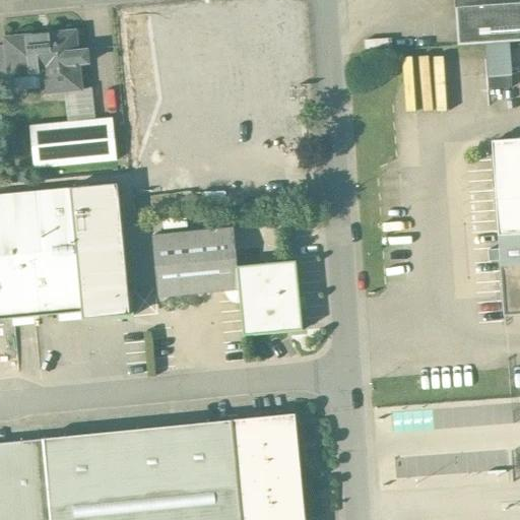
[(519,0),(455,0),(456,8),(519,3),(519,0)]
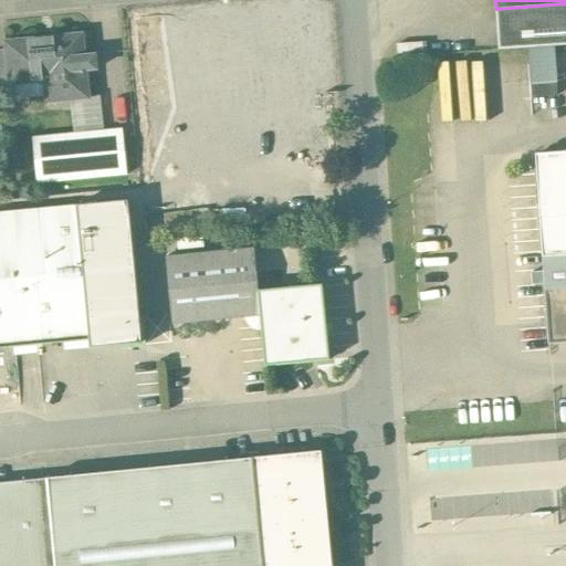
[(565,3),(496,9),(499,50),(565,44),(565,3)]
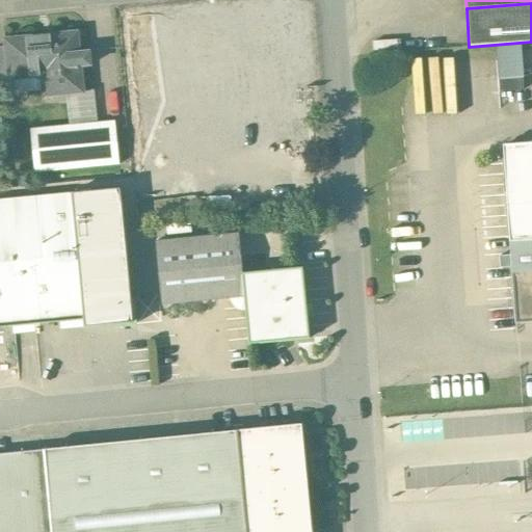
[(77,33),(6,41),(10,78),(48,74),(50,95),(82,91),(77,33)]
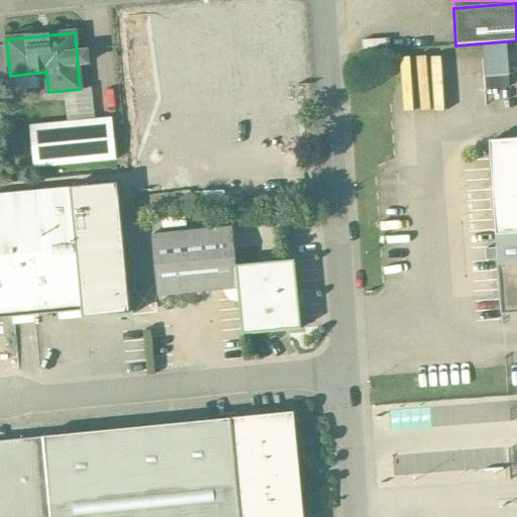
[(111,119),(30,126),(34,167),(115,159),(112,119),(111,119)]
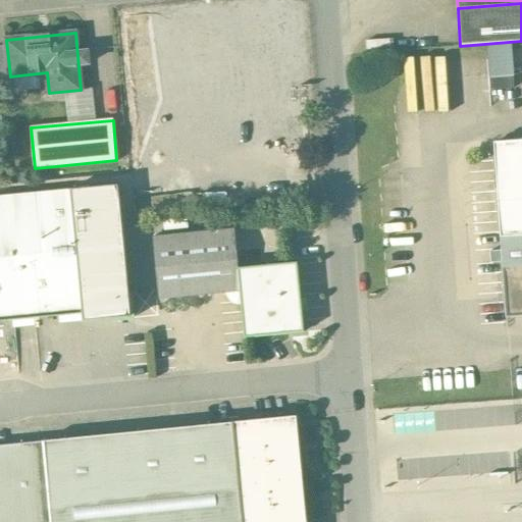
[(521,140),(494,142),(498,190),(497,190),(502,250),(490,251),(491,263),(503,262),(506,317),(521,316),(521,140)]
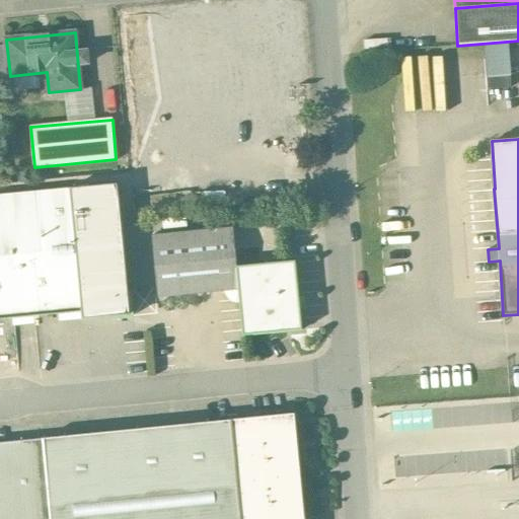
[(118,183),(70,189),(82,311),(82,318),(115,315),(115,319),(117,319),(117,318),(133,316),(131,293),(133,293),(132,291),(128,292),(118,183)]
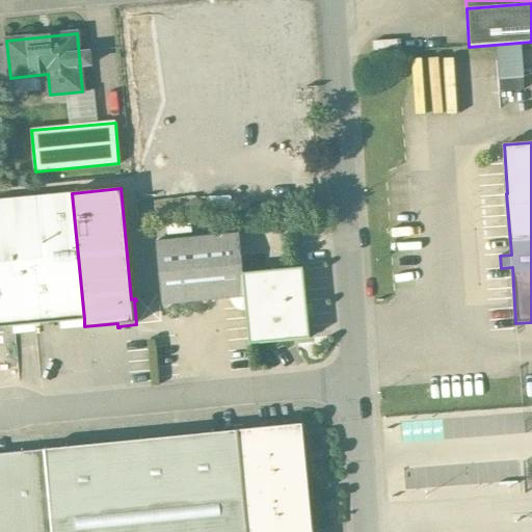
[(72,193),(0,200),(0,327),(84,319),(72,193)]
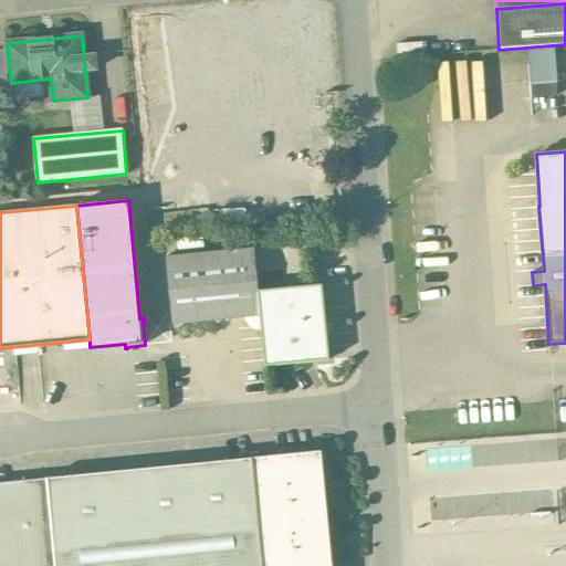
[(254,249),(166,257),(173,324),(260,315),(261,315),(259,291),(254,249)]
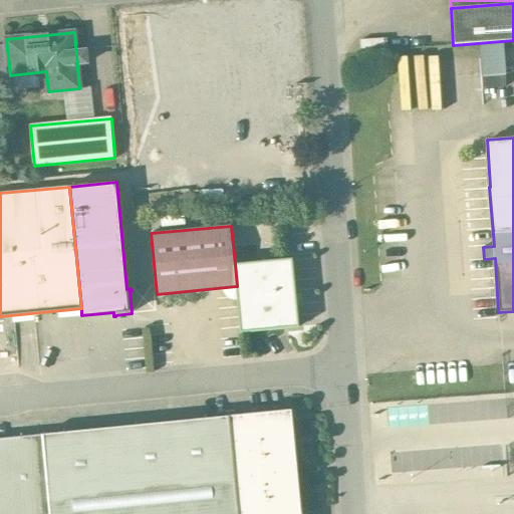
[(293,259),(235,264),(237,286),(236,286),(241,332),(299,327),(293,259)]
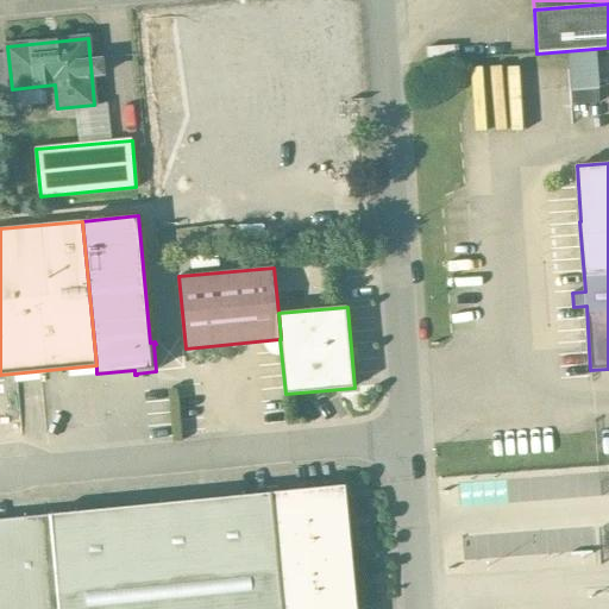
[(357,608),(346,485),(272,493),(272,494),(283,608),(357,608)]
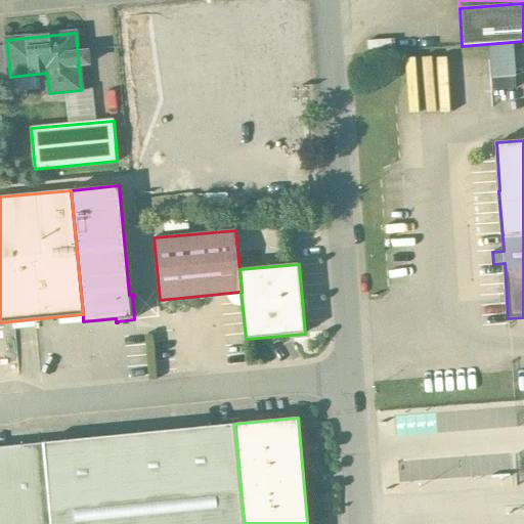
[(234,424),(44,443),(51,523),(244,523),(234,425),(234,424)]
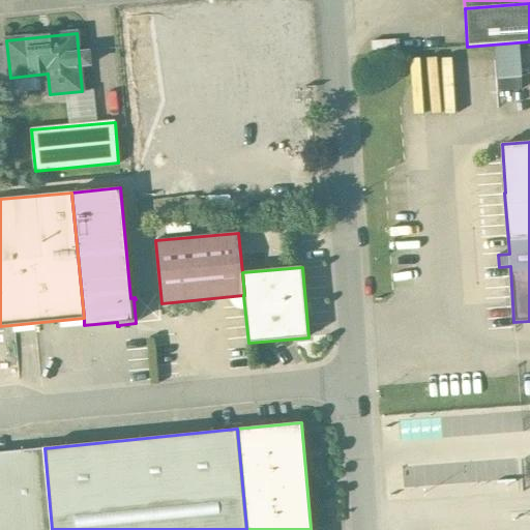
[(52,529),(45,448),(0,452),(0,529),(52,529)]
